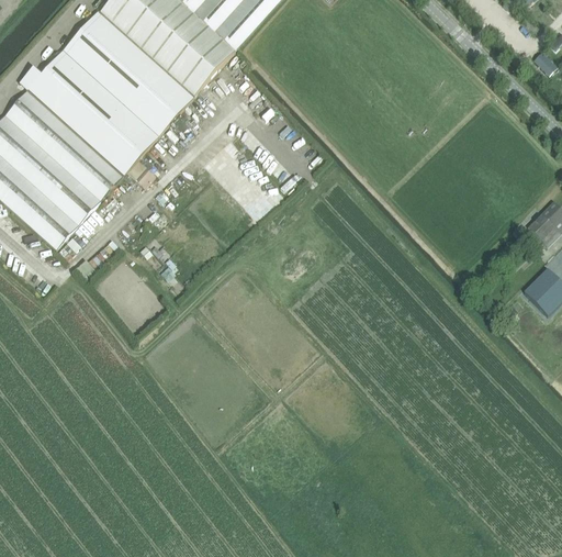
[(105,0),(98,9),(194,96),(235,49),(180,0),(105,0)]
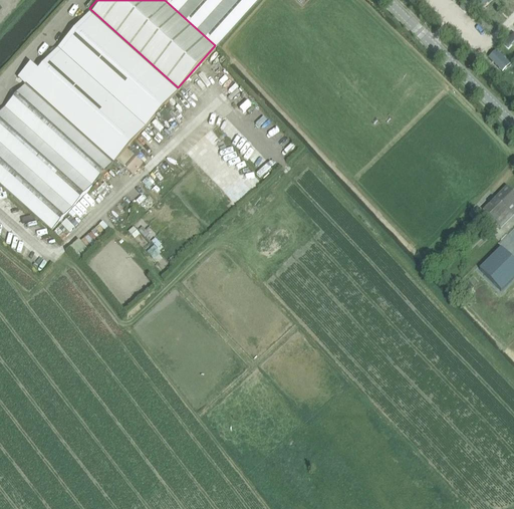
[(165,0),(215,45),(255,0),(165,0)]
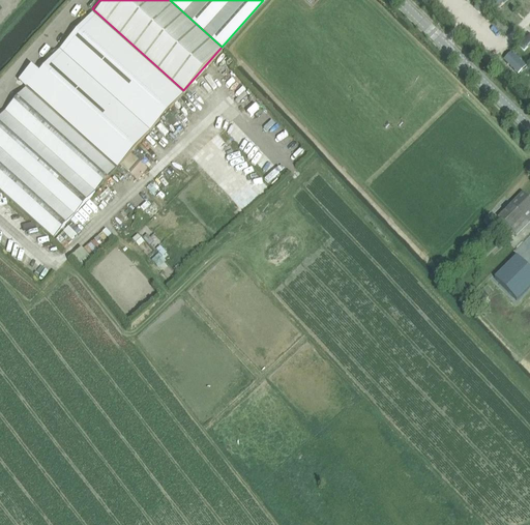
[(527,16),(529,12),(529,8),(521,0),(516,6),(527,16)]
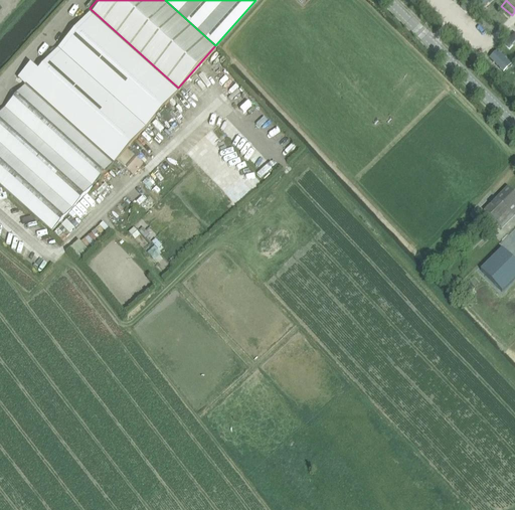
[(461,10),(465,5),(459,1),(455,5),(461,10)]
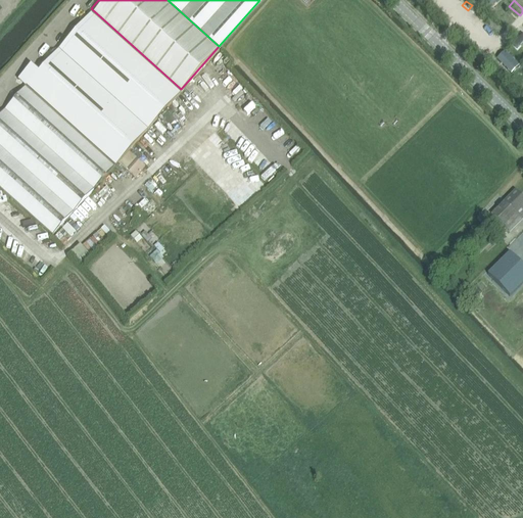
[(181,89),(91,8),(26,82),(114,161),(181,89)]
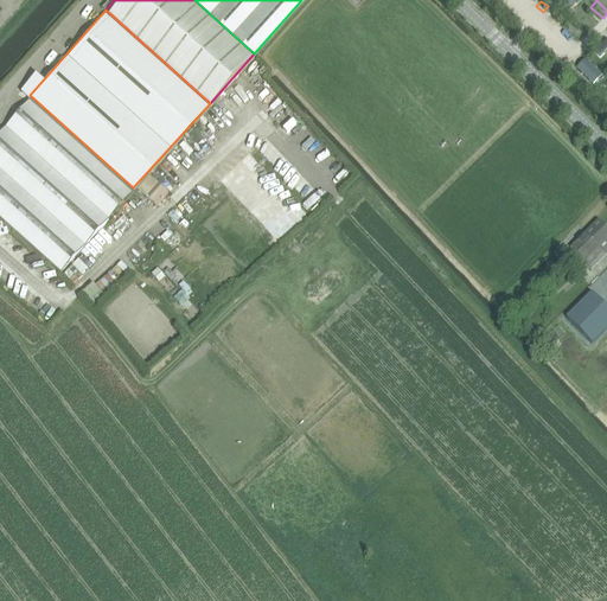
[(561,33),(566,30),(556,17),(550,21),(561,33)]
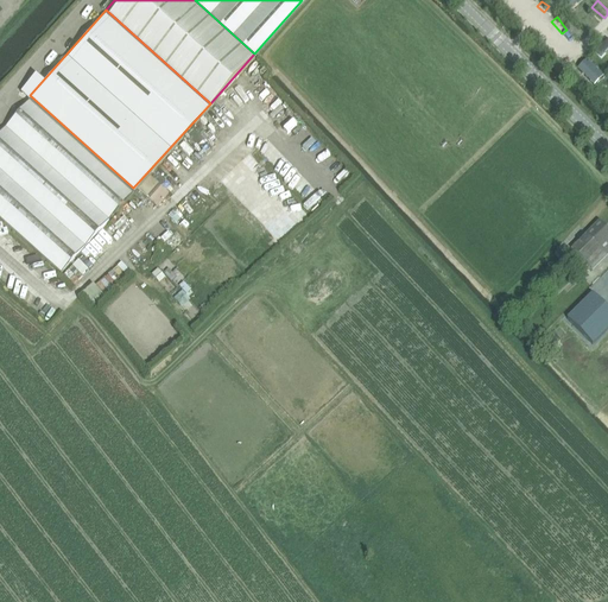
[(577,33),(572,38),(578,45),(584,40),(577,33)]
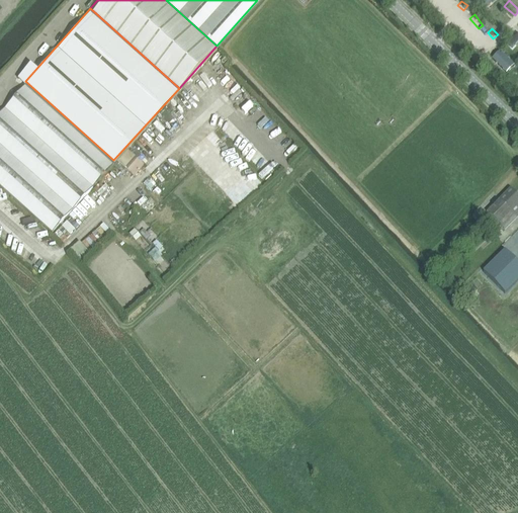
[(505,50),(508,45),(503,39),(499,45),(505,50)]
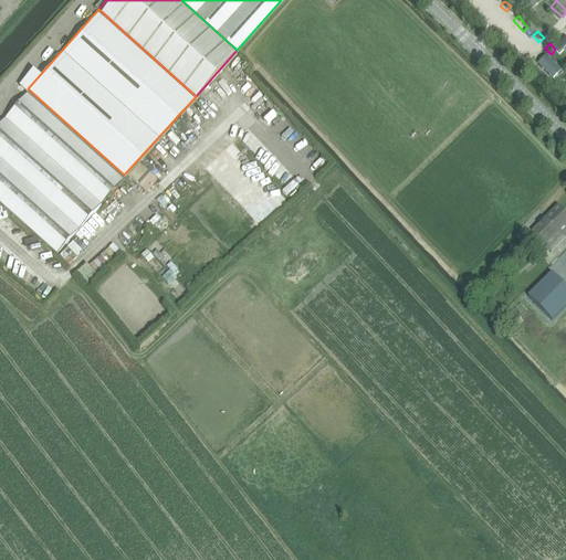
[(559,66),(544,51),(537,57),(554,73),(559,66)]
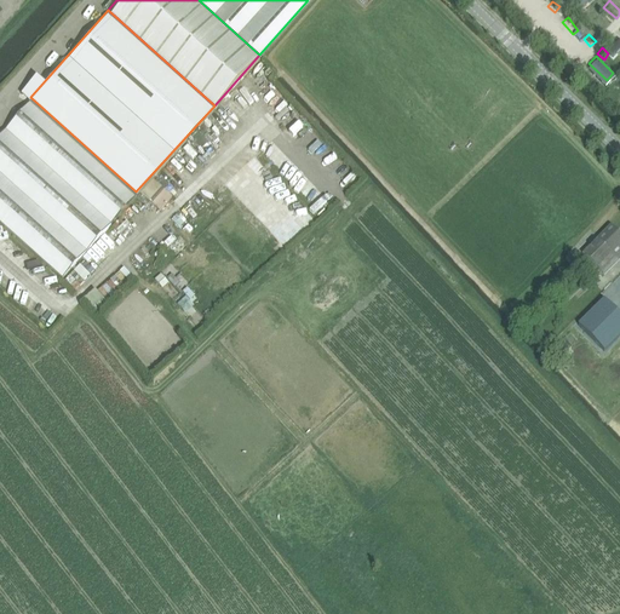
[(136,191),(30,97),(0,130),(0,217),(62,274),(136,191)]
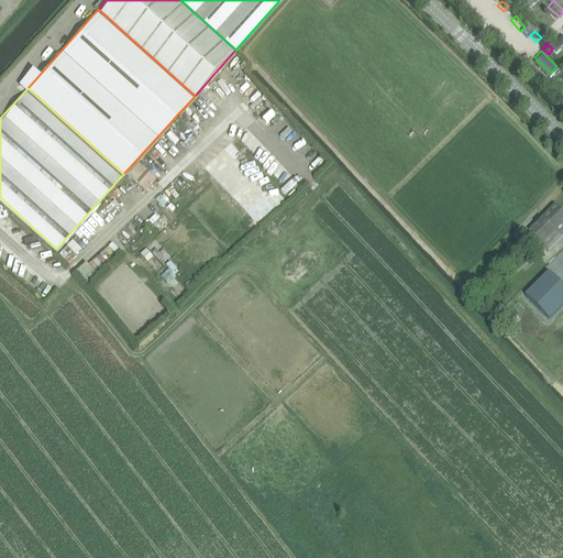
[(260,90),(249,100),(254,106),(252,109),(264,121),(278,107),(268,96),(267,98),(260,90)]
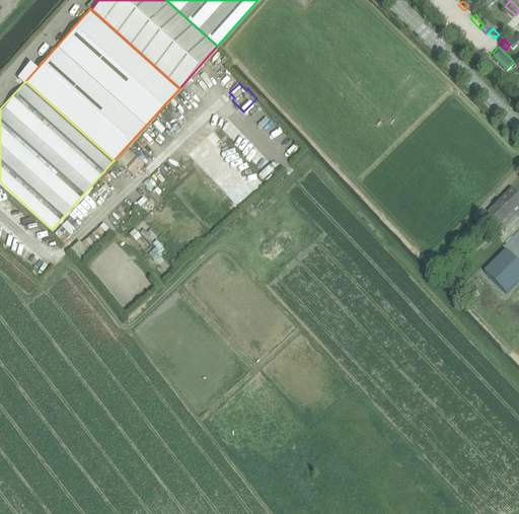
[(190,108),(196,103),(187,95),(181,101),(190,108)]
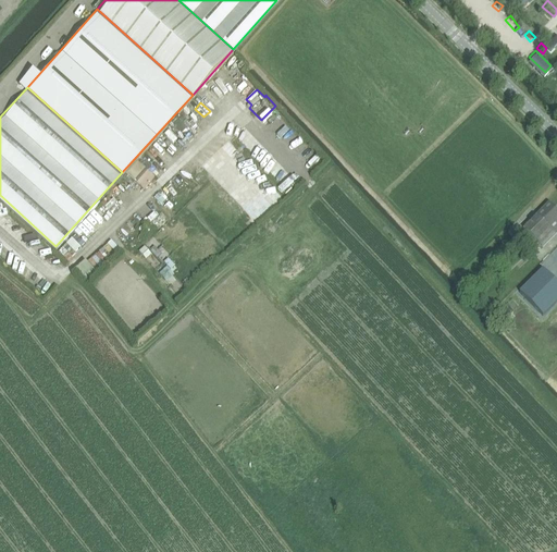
[(222,129),(230,135),(237,126),(230,120),(222,129)]
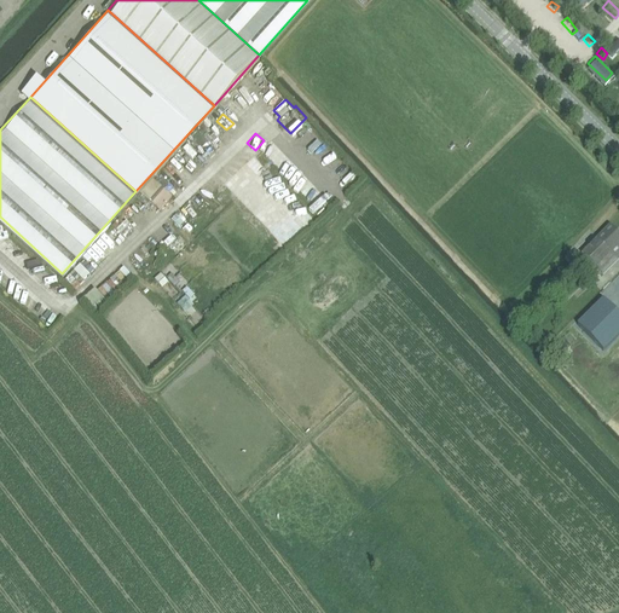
[(312,151),(324,140),(320,136),(308,146),(312,151)]
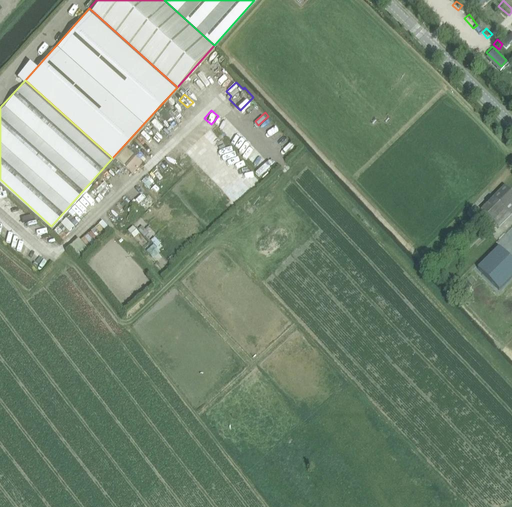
[(188,133),(195,140),(200,135),(193,128),(188,133)]
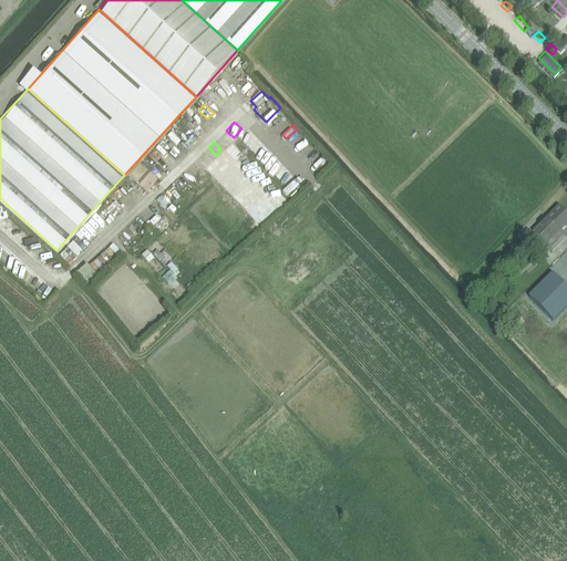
[(168,146),(158,157),(164,162),(174,151),(168,146)]
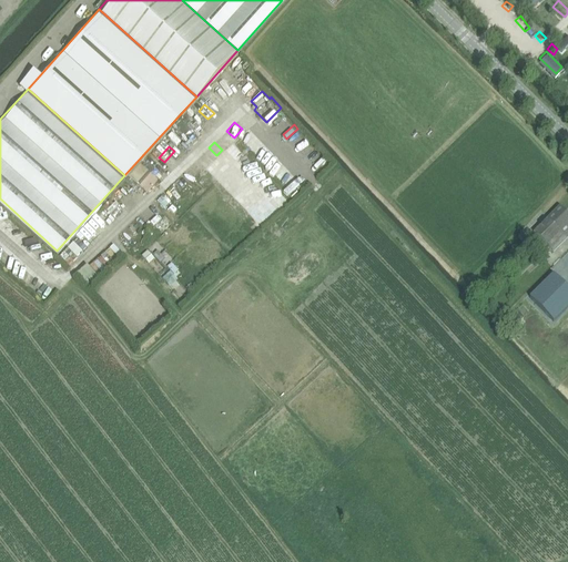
[(205,165),(215,161),(212,153),(202,157),(205,165)]
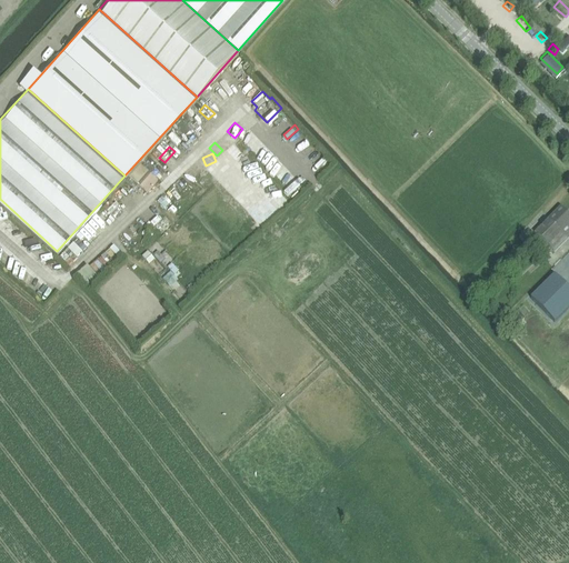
[(187,167),(192,173),(201,166),(196,159),(187,167)]
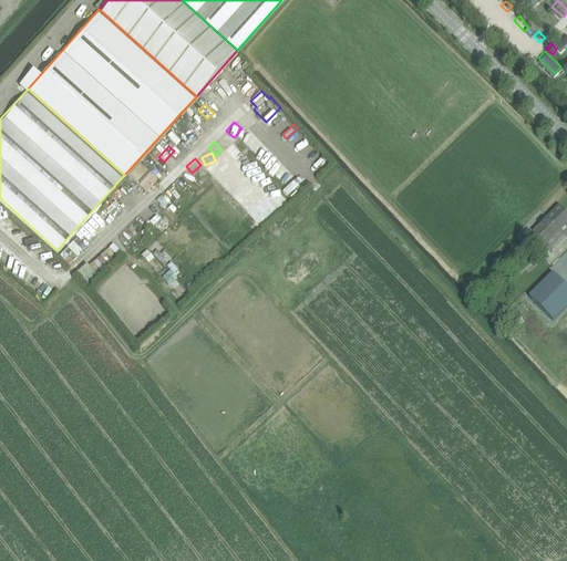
[(130,170),(144,186),(156,175),(142,159),(130,170)]
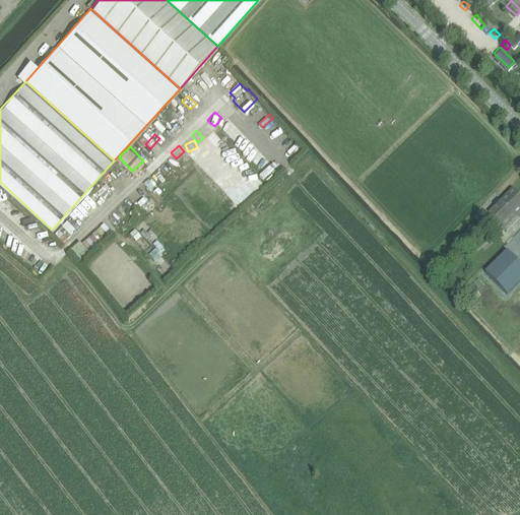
[(159,181),(165,177),(157,169),(152,173),(159,181)]
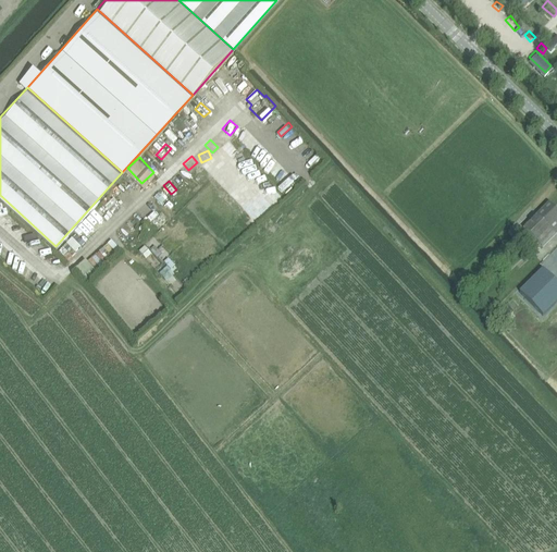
[(115,193),(123,187),(118,182),(111,187),(115,193)]
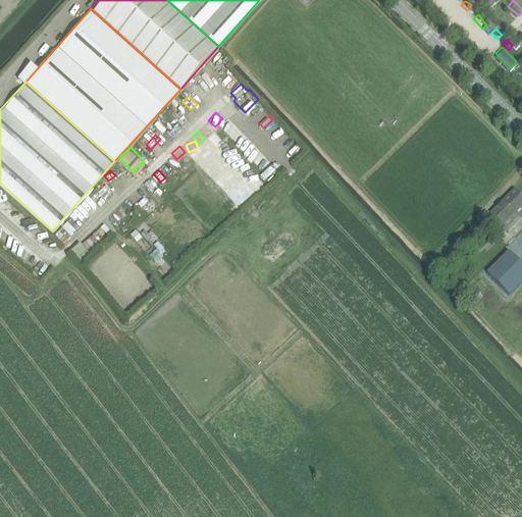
[(101,191),(105,184),(99,179),(95,187),(101,191)]
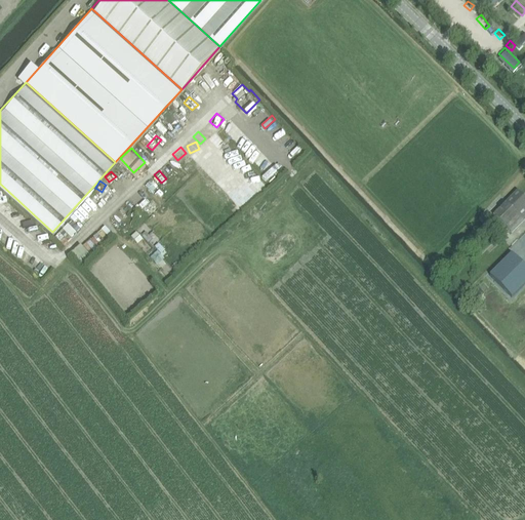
[(524,193),(517,186),(493,210),(512,229),(524,214),(524,194),(524,193)]
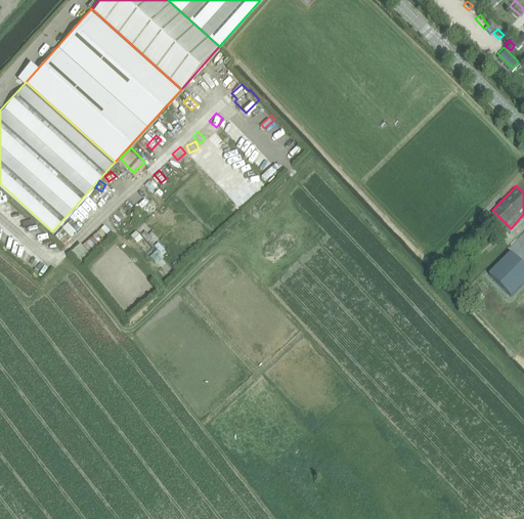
[(136,188),(125,199),(131,205),(142,195),(136,188)]
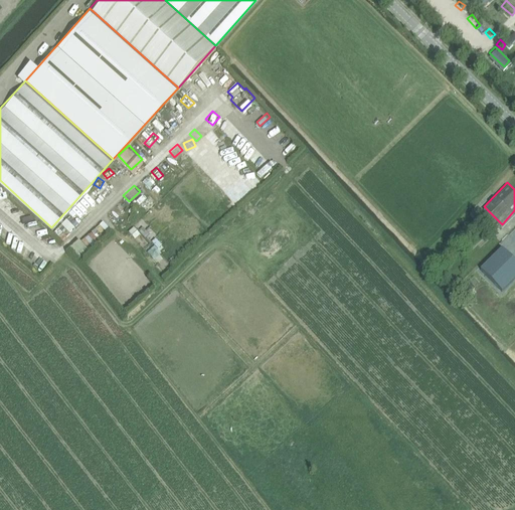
[(98,223),(95,228),(102,233),(106,229),(98,223)]
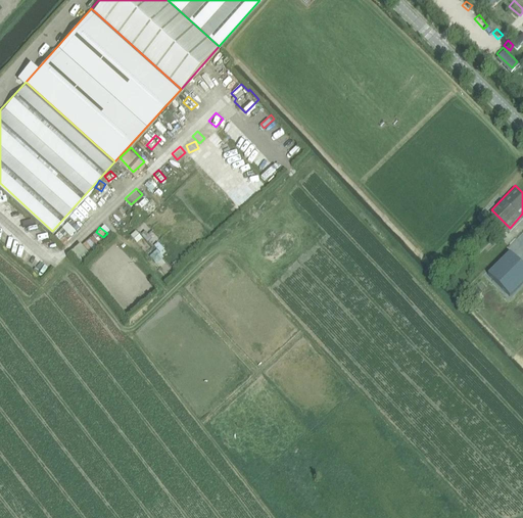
[(77,247),(81,254),(91,250),(87,242),(77,247)]
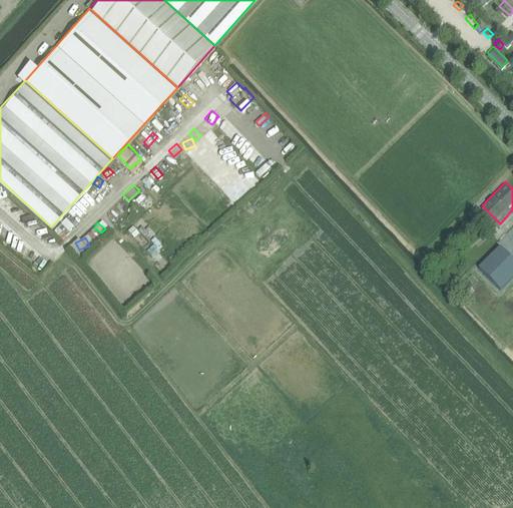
[(512,273),(512,257),(500,243),(478,265),(500,286),(512,273)]
